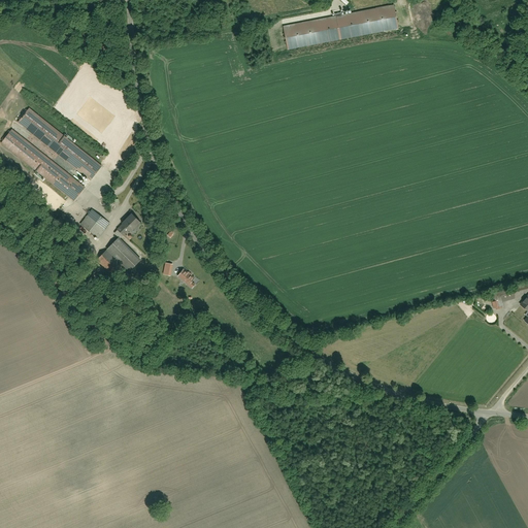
[(284,25),(289,51),(398,30),(393,3),(284,25)]
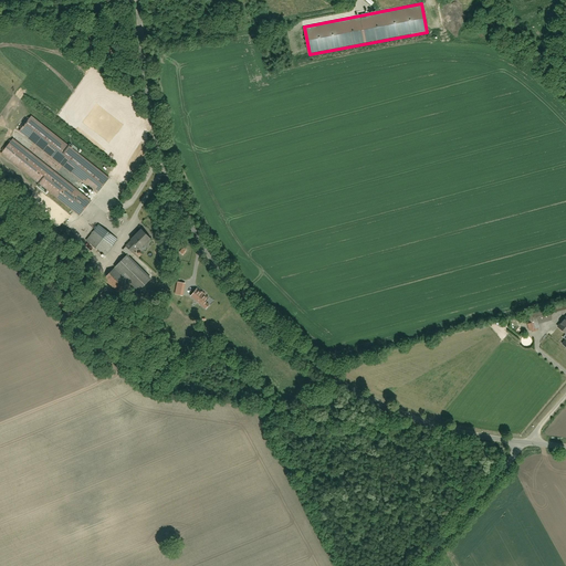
[(90,200),(87,198),(92,191),(95,194),(109,175),(32,115),(18,134),(87,188),(82,194),(12,140),(0,156),(0,161),(74,220),(90,200)]
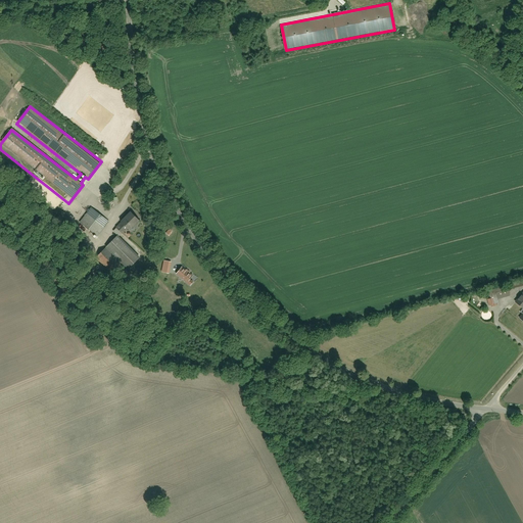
[(90,206),(83,218),(102,231),(110,219),(90,206)]
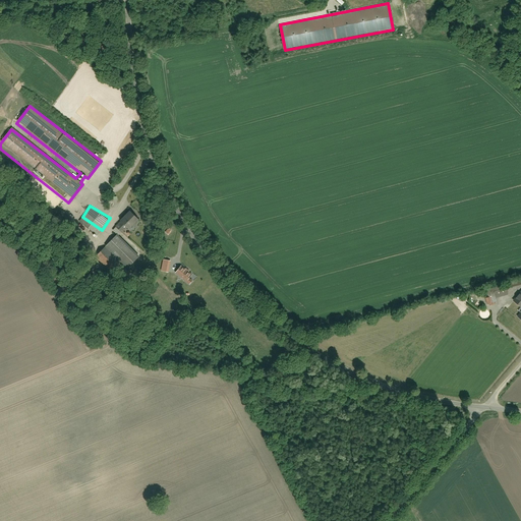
[(128,210),(113,228),(124,237),(139,219),(128,210)]
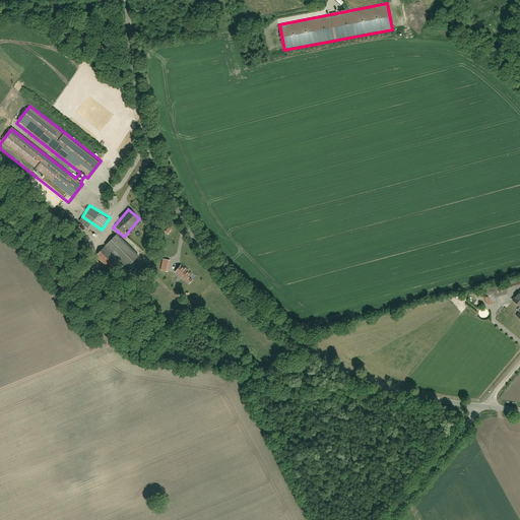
[(115,236),(105,246),(125,266),(135,256),(115,236)]
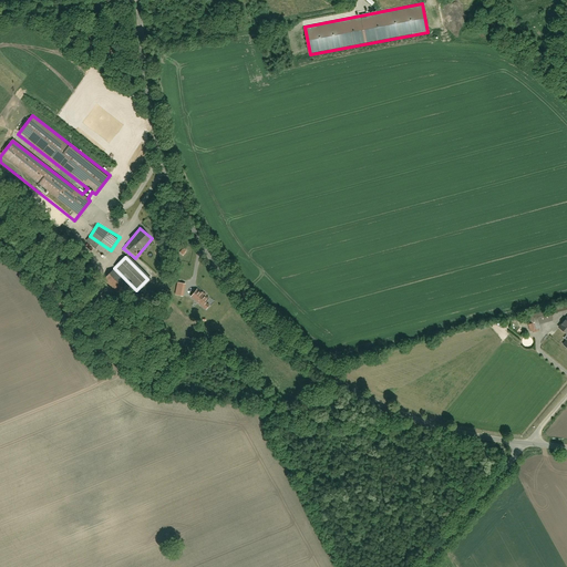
[(111,271),(102,280),(117,295),(125,288),(111,271)]
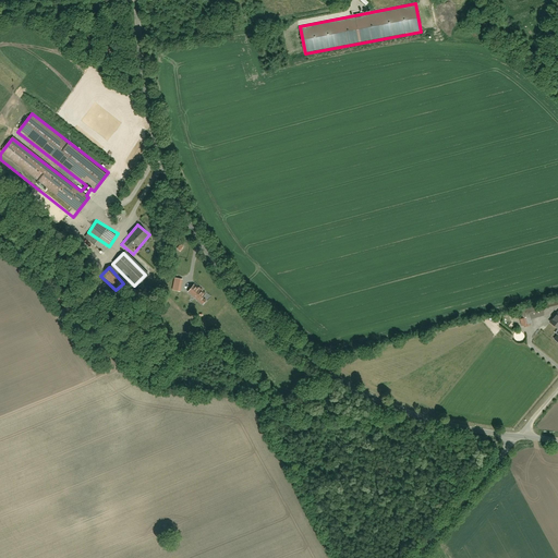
[(202,298),(205,293),(194,284),(187,292),(203,304),(206,301),(202,298)]
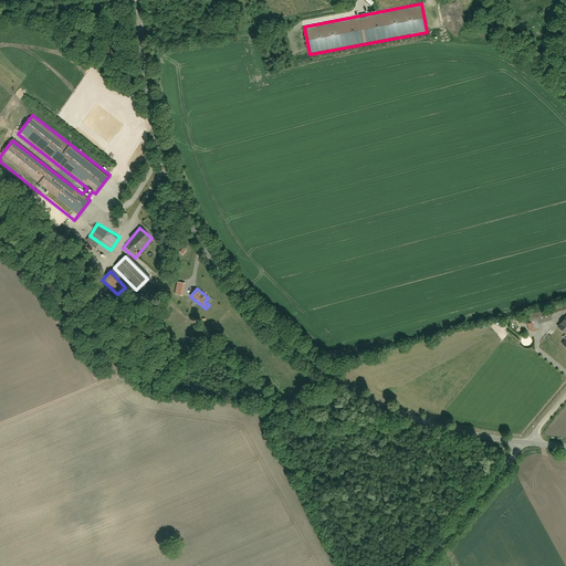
[(552,320),(551,316),(565,312),(565,305),(548,310),(548,308),(531,314),(534,324),(552,320)]
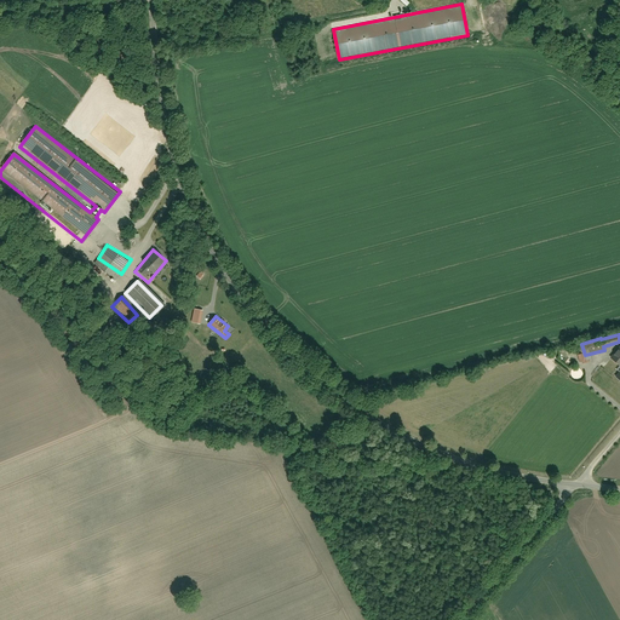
[(619,365),(619,371),(615,379),(619,383),(619,348),(618,348),(607,362),(616,369),(619,365)]
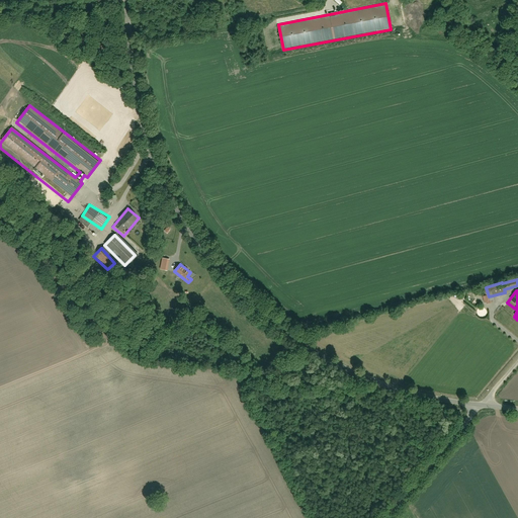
All buildings are outlined.
